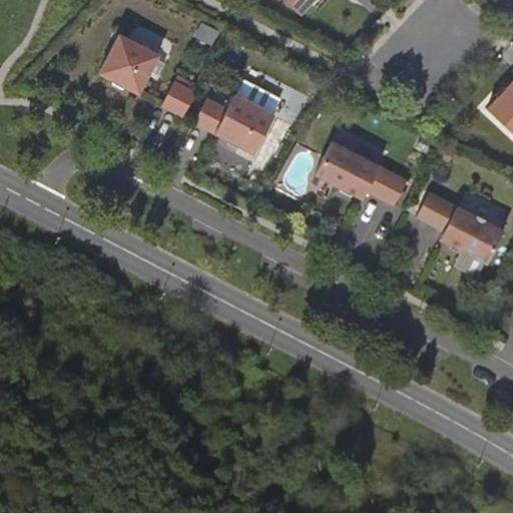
[(284,0),(300,14),(312,0),(284,0)]
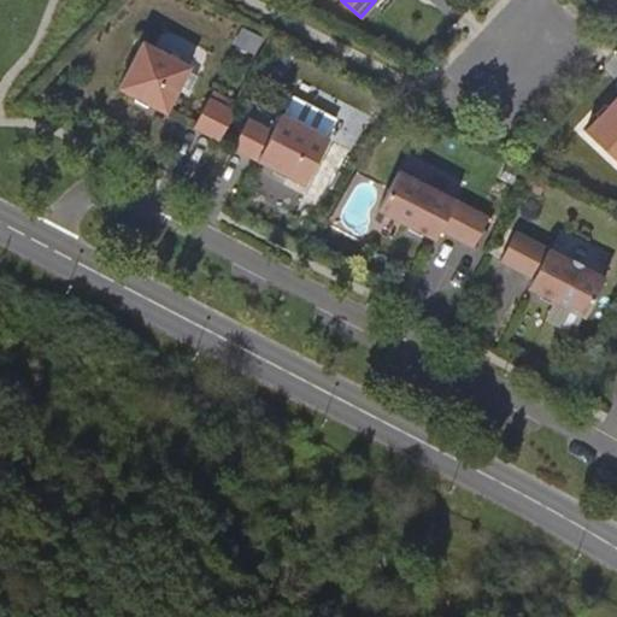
[(144,41),(118,88),(166,112),(191,65),(144,41)]
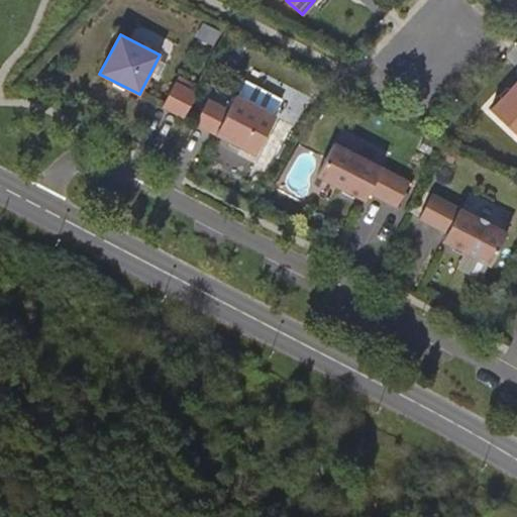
[(228,109),(208,99),(195,123),(255,154),(276,116),(274,115),(283,99),(246,79),(237,96),(236,95),(228,109)]
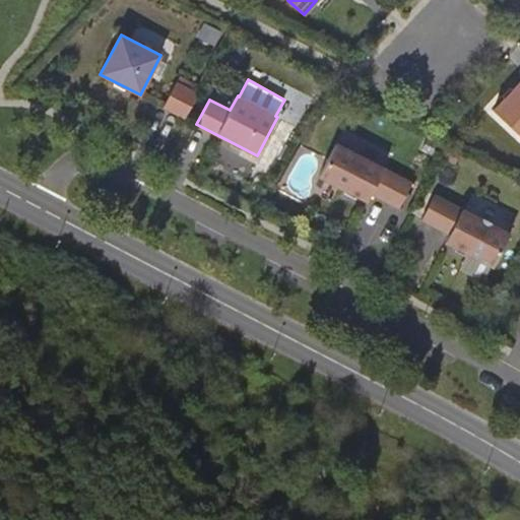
[(519,81),(494,111),(519,136),(519,81)]
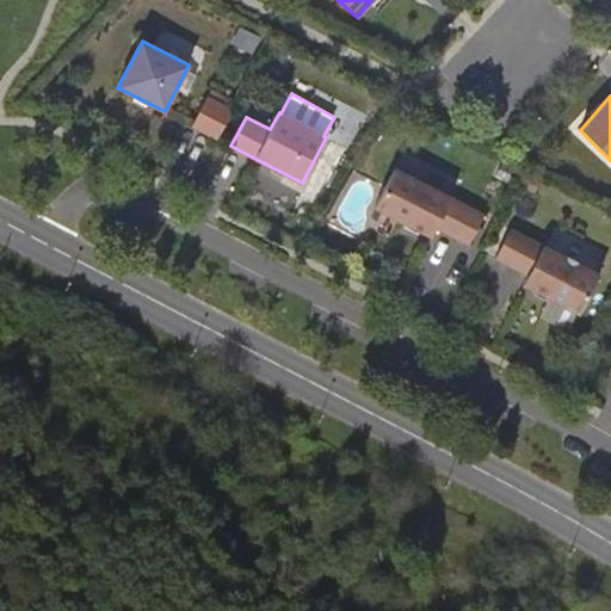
[(192,125),(217,139),(233,110),(208,97),(192,125)]
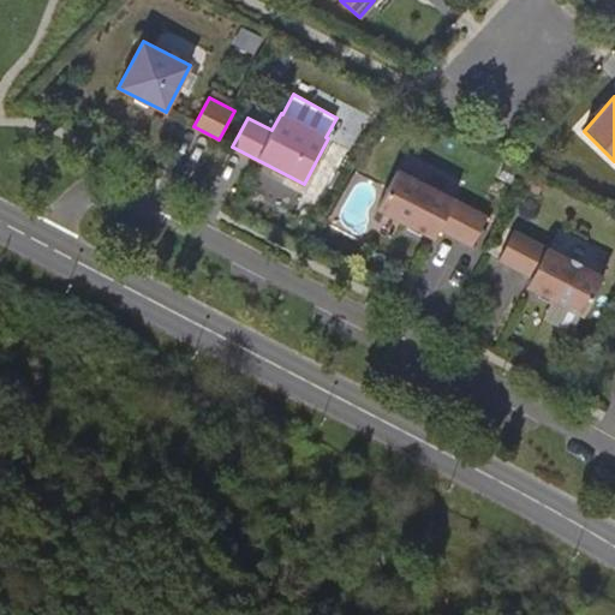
[(398,169),(377,208),(434,238),(439,228),(472,246),(487,216),(398,169)]
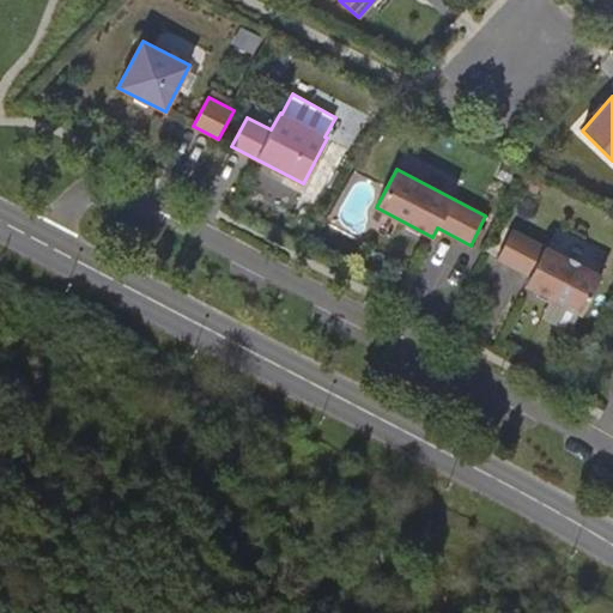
[(601,277),(511,230),(497,259),(530,277),(525,285),(581,315),(601,277)]
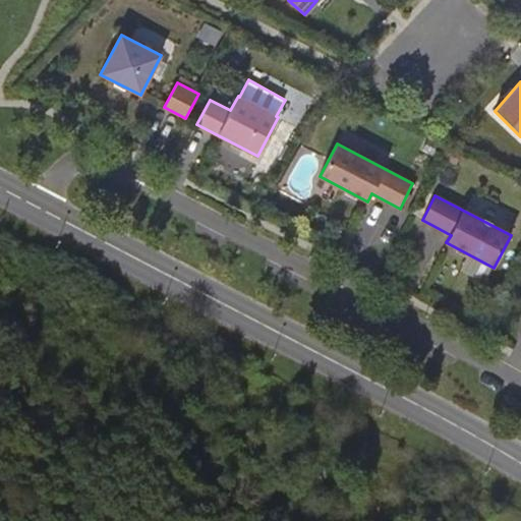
All buildings are outlined.
